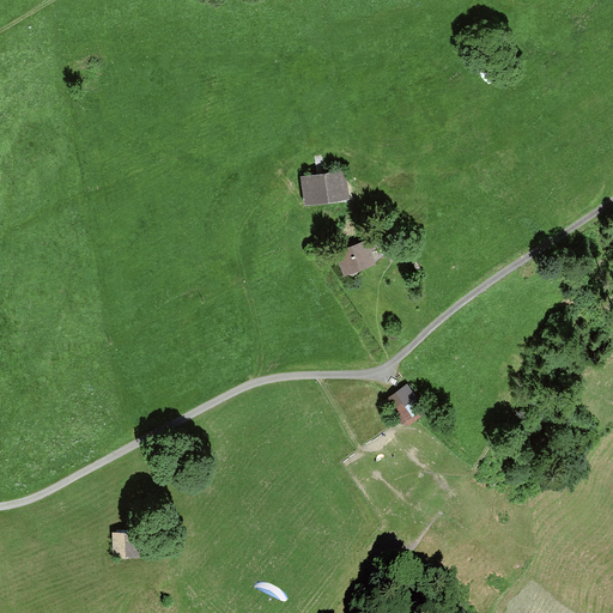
[(346,170),(302,177),(307,207),(352,200),(346,170)]
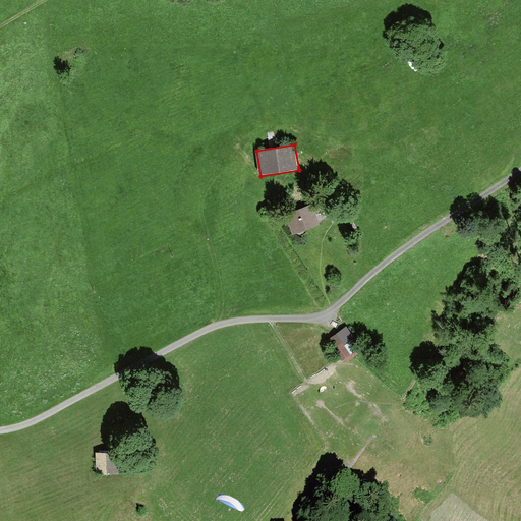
[(321,226),(312,205),(286,215),(294,236),(321,226)]
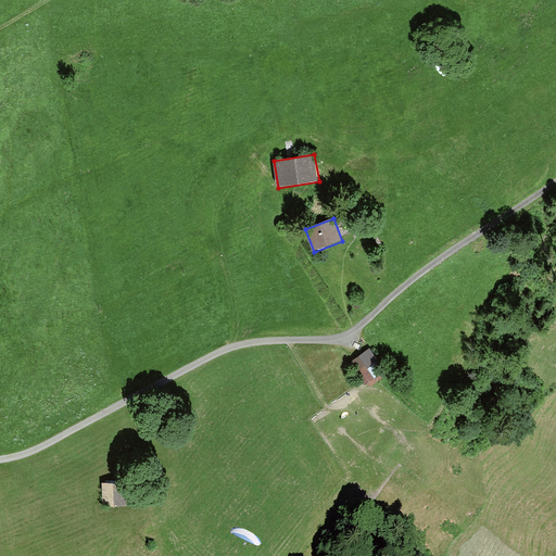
[(368,350),(358,356),(376,381),(387,374),(368,350)]
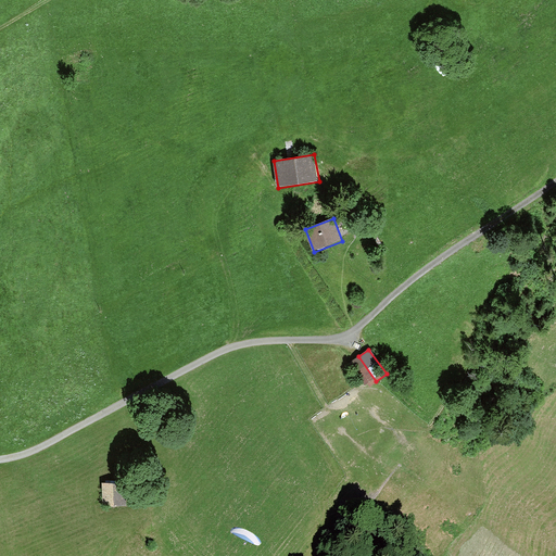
[(376,381),(358,356),(350,363),(367,388),(376,381)]
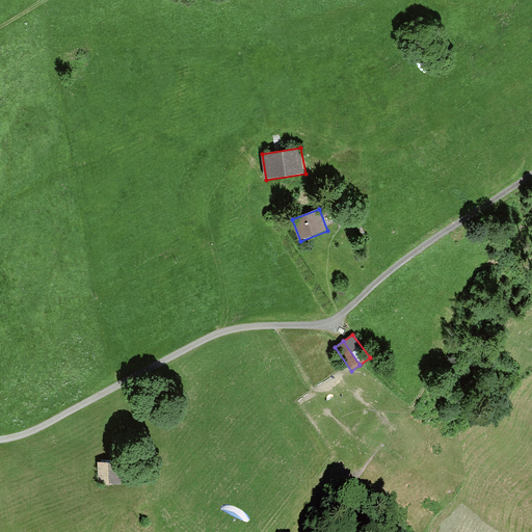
[(175,408),(183,399),(170,388),(162,397),(175,408)]
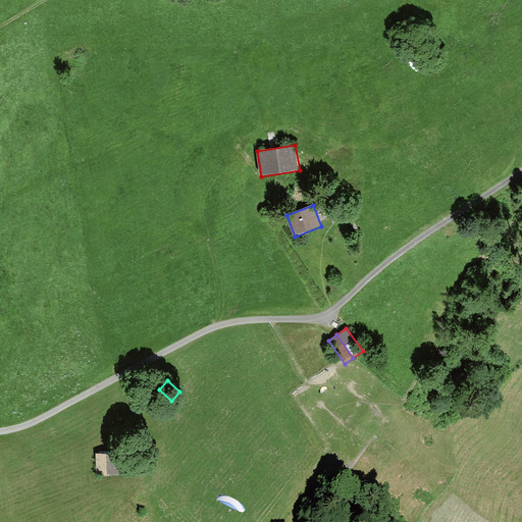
[(96,455),(97,475),(119,474),(118,454),(96,455)]
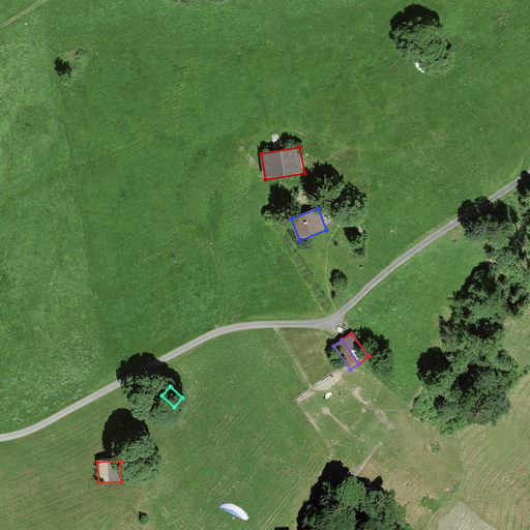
All buildings are outlined.
